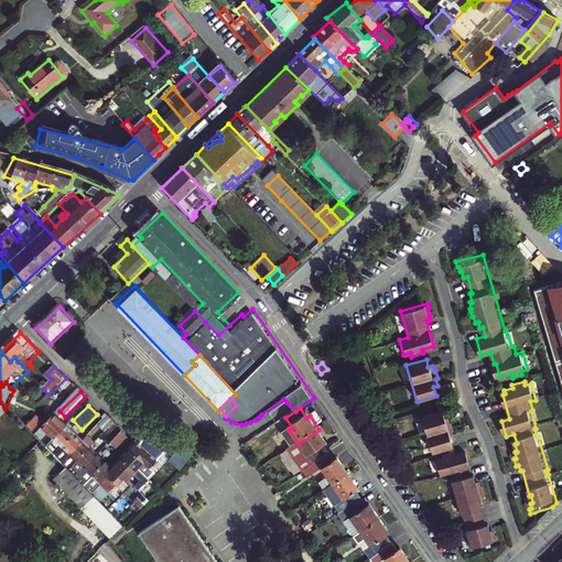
[(421,418),(432,454),(453,449),(451,442),(454,441),(452,434),(454,433),(452,425),(450,427),(447,420),(445,421),(443,412),(421,418)]
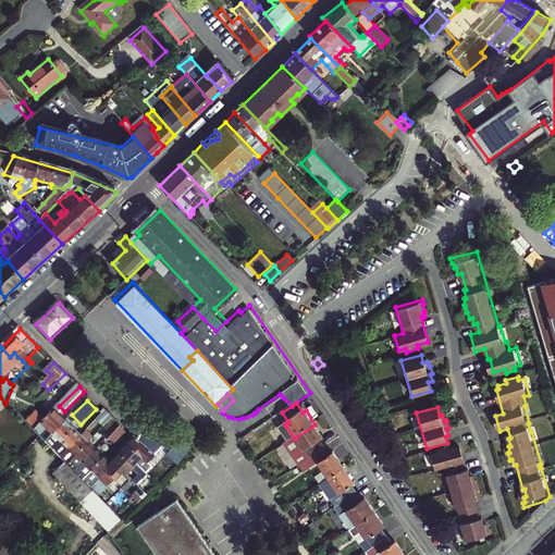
[(82,439),(54,411),(44,421),(36,411),(24,423),(62,464),(50,475),(79,506),(91,494),(98,501),(121,478),(88,446),(93,442),(85,434),(82,439)]
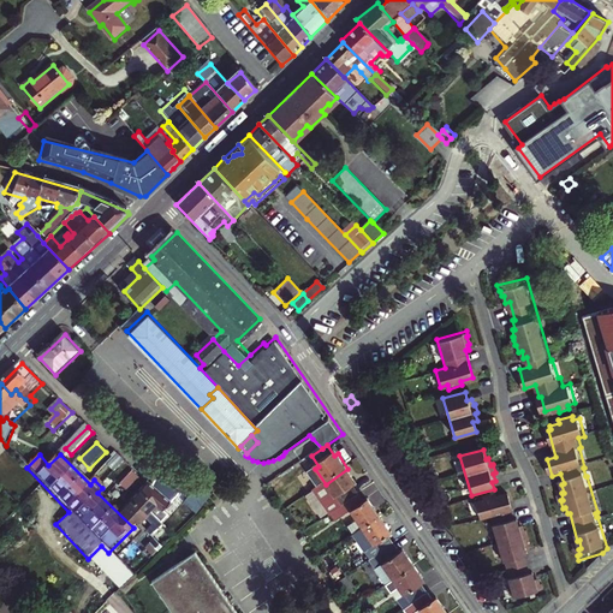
[(112,480),(126,465),(118,457),(103,471),(112,480)]
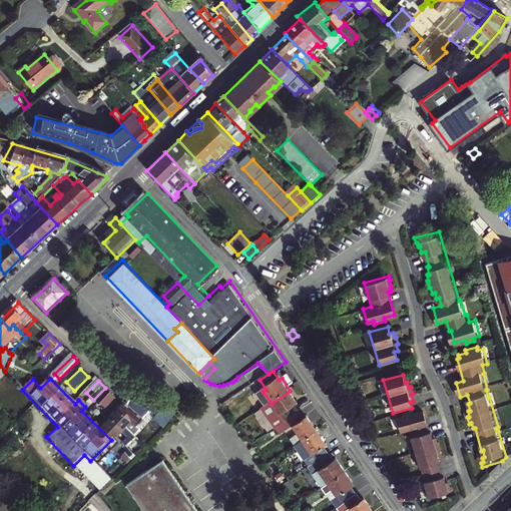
[(290,391),(272,404),(262,411),(277,431),(302,413),(298,407),(300,405),(290,391)]
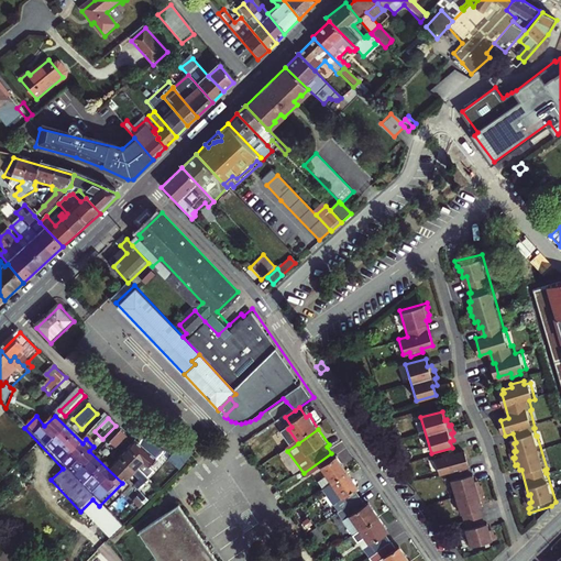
[(122,436),(110,447),(114,452),(127,440),(122,436)]
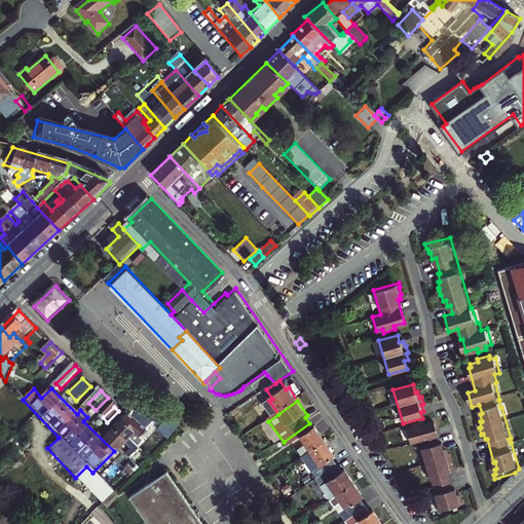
[(148,424),(134,415),(129,418),(126,415),(106,437),(131,460),(142,449),(133,439),(148,424)]
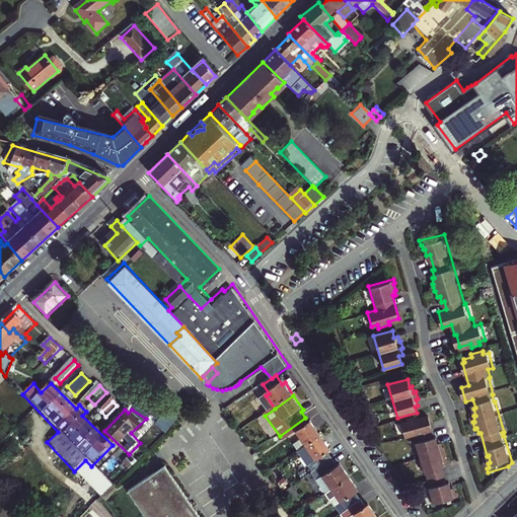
[(168,414),(157,428),(166,436),(179,420),(168,414)]
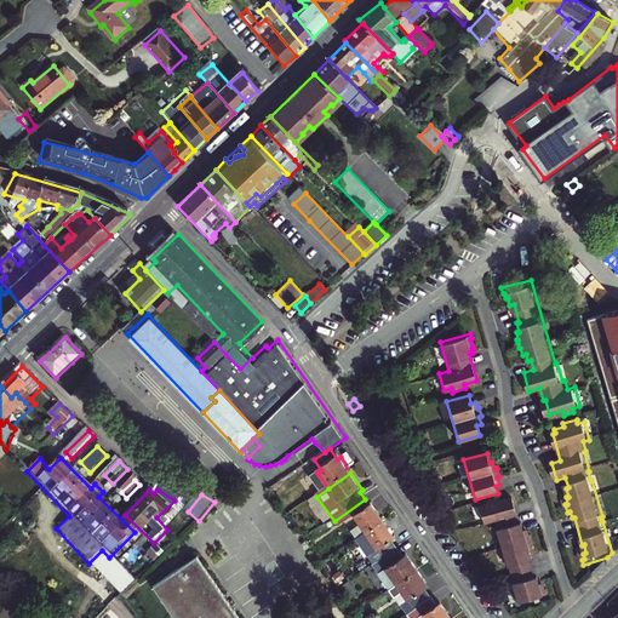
[(365,499),(335,521),(339,530),(354,520),(360,528),(352,534),(356,543),(385,522),(376,507),(372,509),(365,499)]
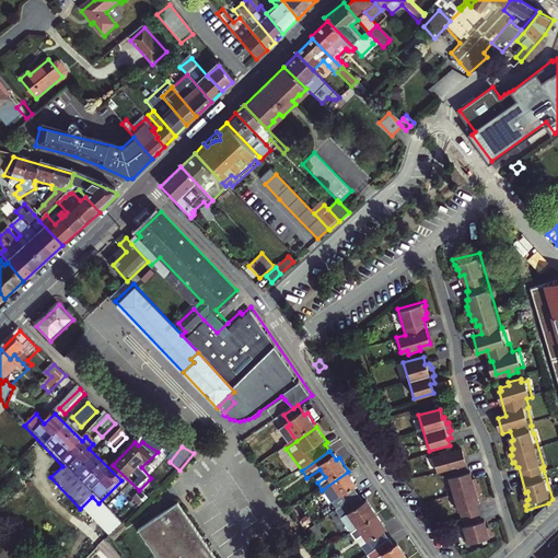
[(461,520),(469,550),(497,543),(495,537),(493,538),(489,525),(486,526),(481,511),(483,510),(481,506),(484,506),(481,497),(484,497),(480,488),(479,488),(478,484),(474,485),(471,475),(469,475),(463,453),(450,456),(450,454),(439,457),(439,460),(432,462),(437,477),(448,475),(451,484),(450,485),(460,520),(461,520)]
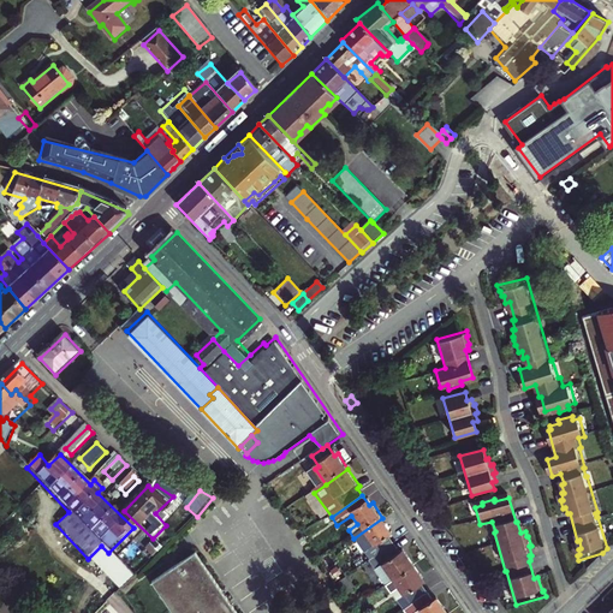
[(353,539),(370,563),(397,546),(391,536),(393,535),(382,518),(353,539)]
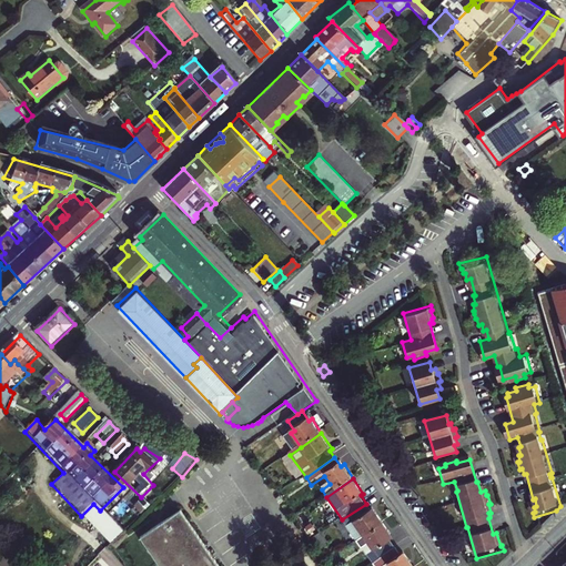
[(147,512),(150,507),(145,502),(141,506),(142,507),(147,512)]
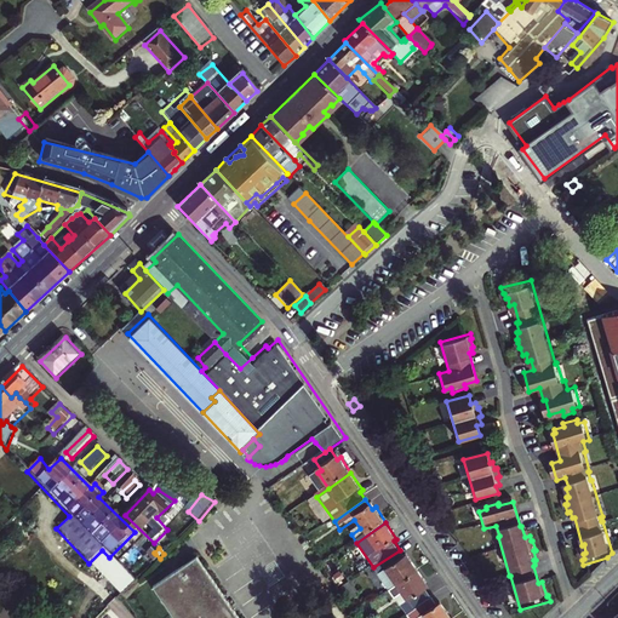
[(373,567),(392,593),(419,573),(410,558),(406,560),(400,550),(373,567)]
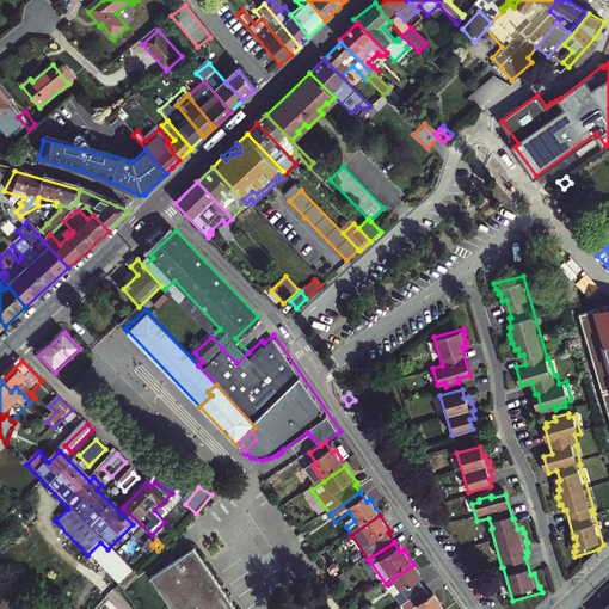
[(243,608),(202,548),(160,577),(180,608),(243,608)]
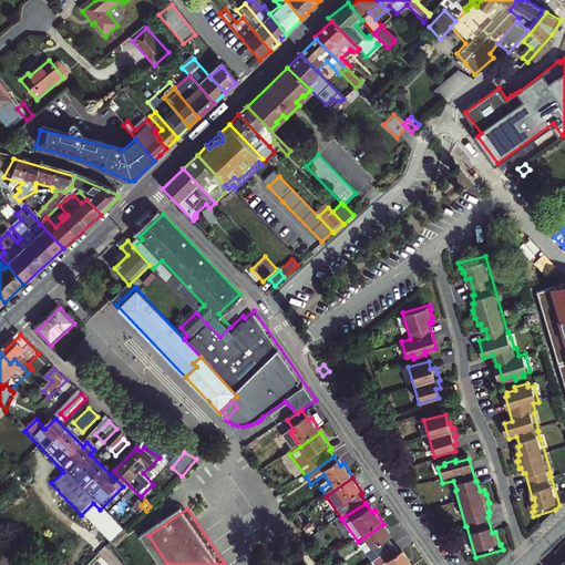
[(383,524),(358,542),(373,564),(377,562),(397,548),(392,542),(394,540),(383,524)]
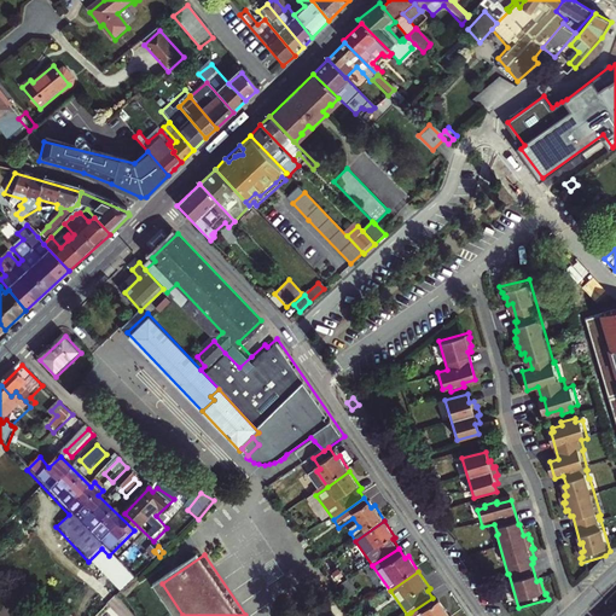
[(358,597),(349,585),(342,590),(350,602),(358,597)]
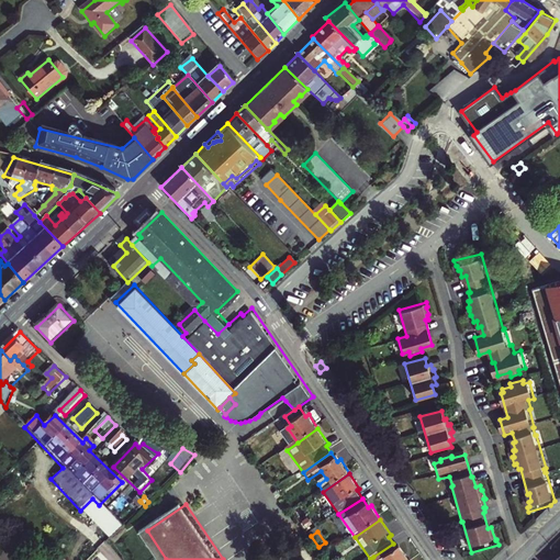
[(393,544),(373,557),(376,559),(407,559),(402,550),(399,552),(393,544)]
